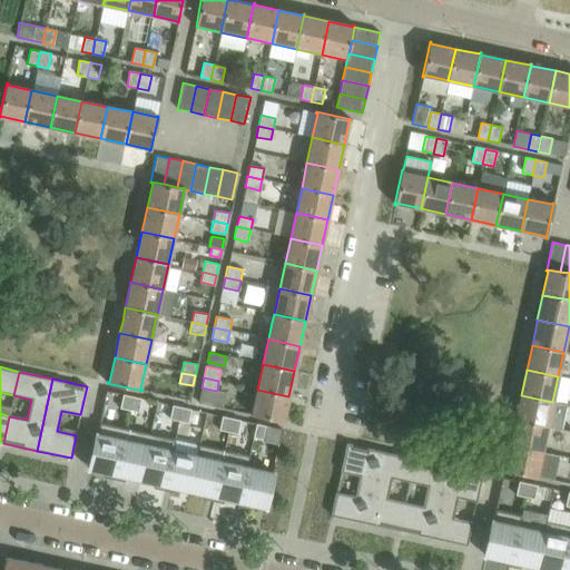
[(202,387),(198,402),(223,408),(226,392),(217,390),(216,391),(202,387)]
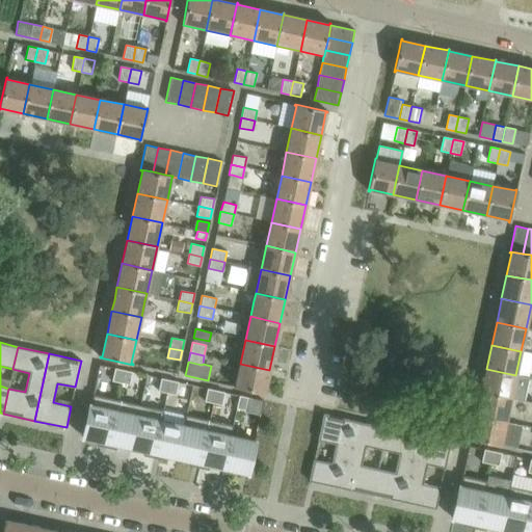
[(269,370),(240,364),(235,386),(234,386),(233,387),(266,394),(266,393),(265,392),(269,370)]
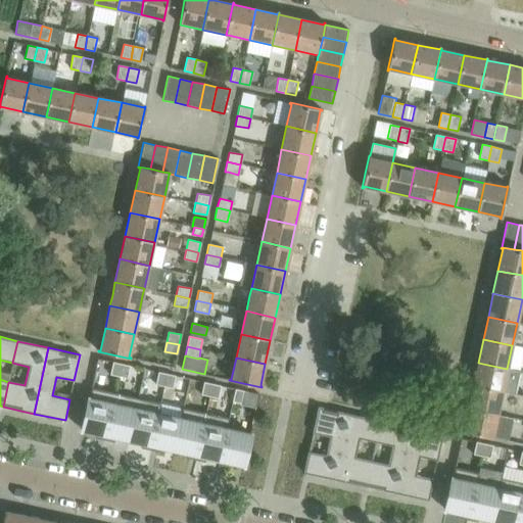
[(110,374),(119,376),(122,364),(112,362),(110,374)]
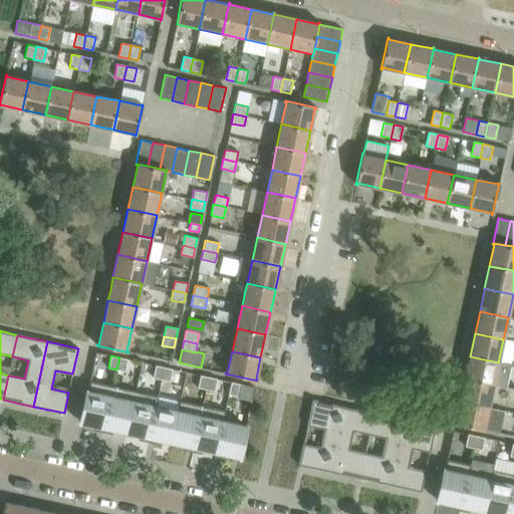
[(470,356),(465,378),(493,384),(505,388),(510,364),(498,362),(470,356)]
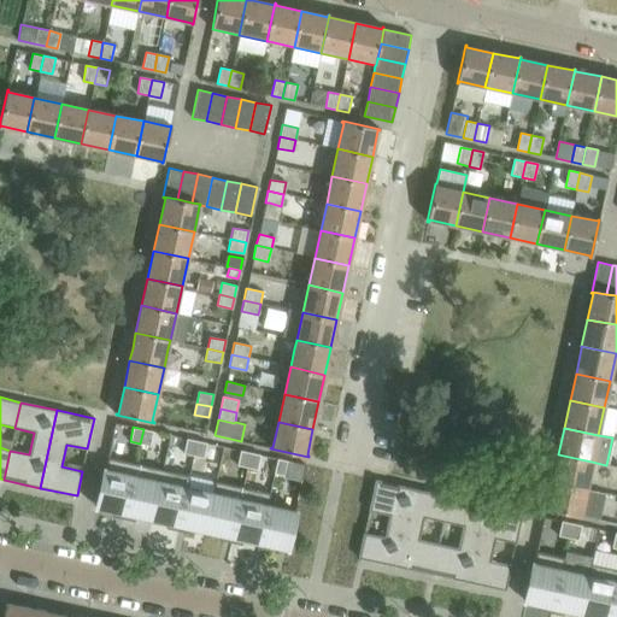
[(153,432),(144,429),(140,444),(150,446),(153,432)]
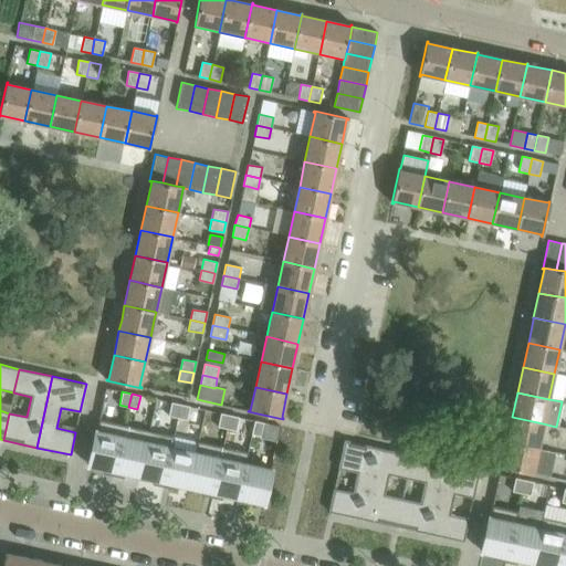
[(168,416),(177,418),(180,405),(171,402),(168,416)]
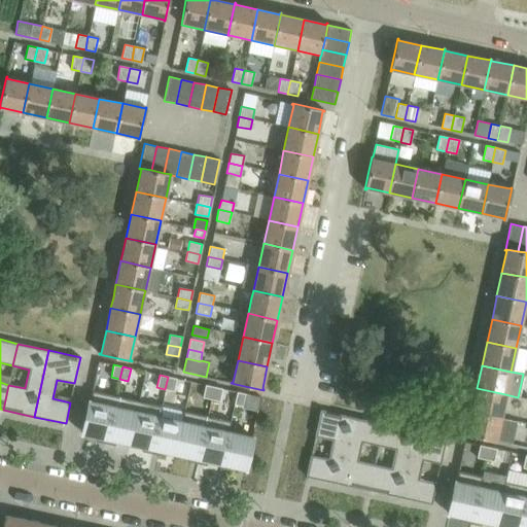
[(168,377),(165,389),(174,391),(177,378),(168,377)]
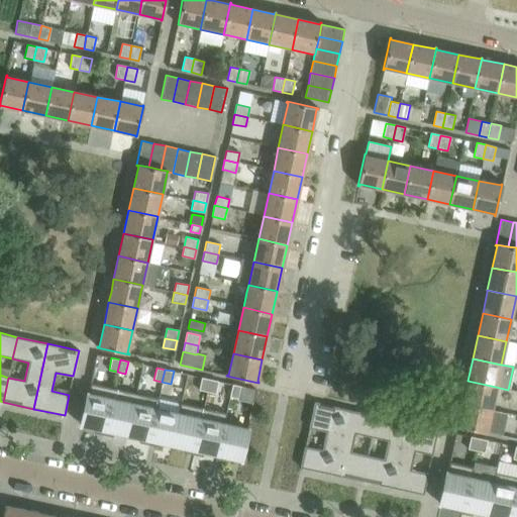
[(350,370),(349,376),(349,377),(346,387),(367,391),(374,393),(378,376),(350,370)]
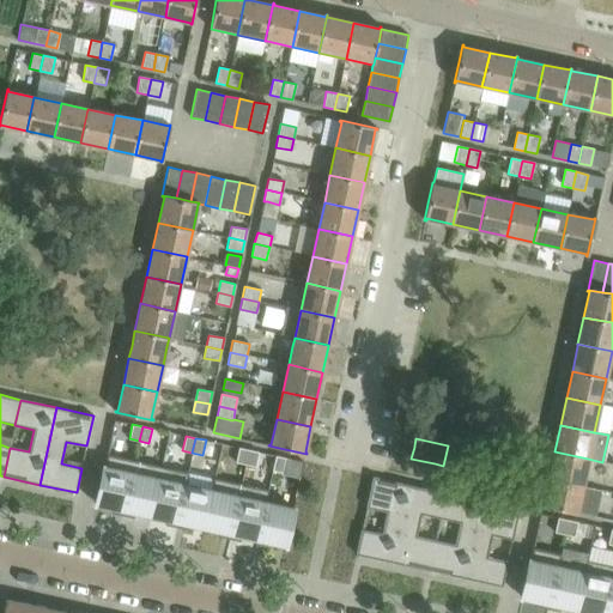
[(249,449),(238,447),(236,462),(246,465),(249,449)]
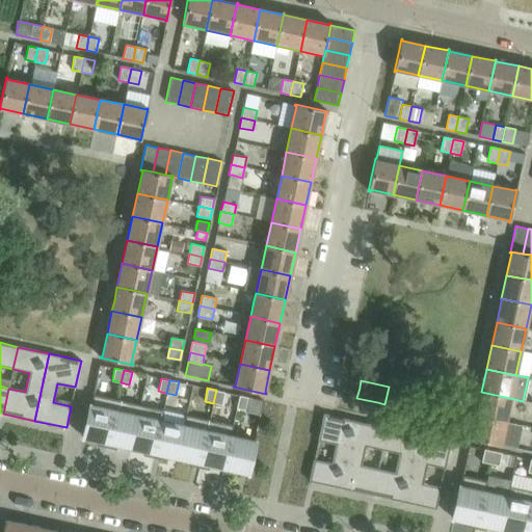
[(216,390),(213,403),(221,404),(224,392),(216,390)]
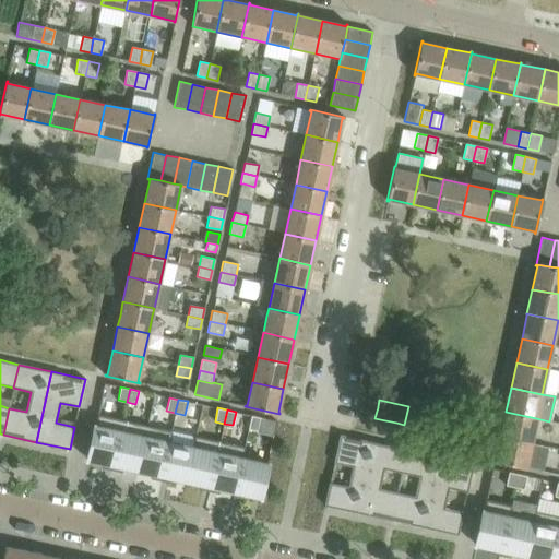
[(536,418),(506,412),(500,437),(531,443),(536,418)]
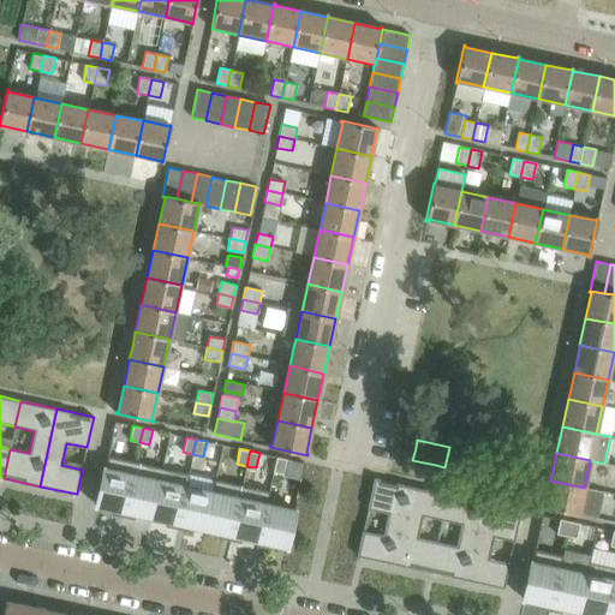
[(112,514),(123,517),(135,461),(107,455),(96,506),(113,509),(112,514)]
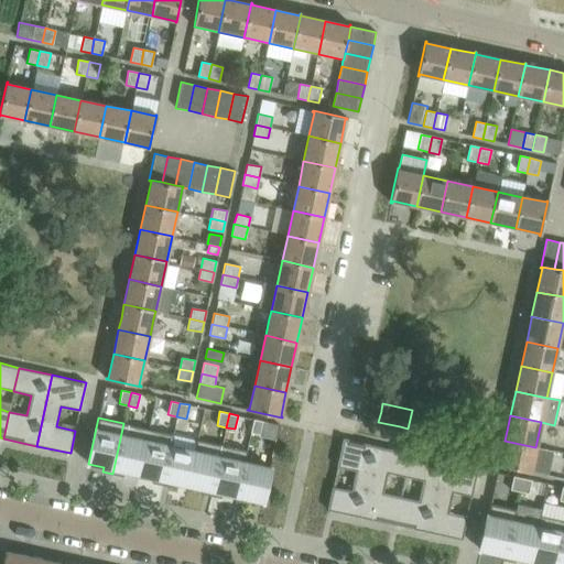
[(262,421),(253,419),(250,433),(260,434),(262,421)]
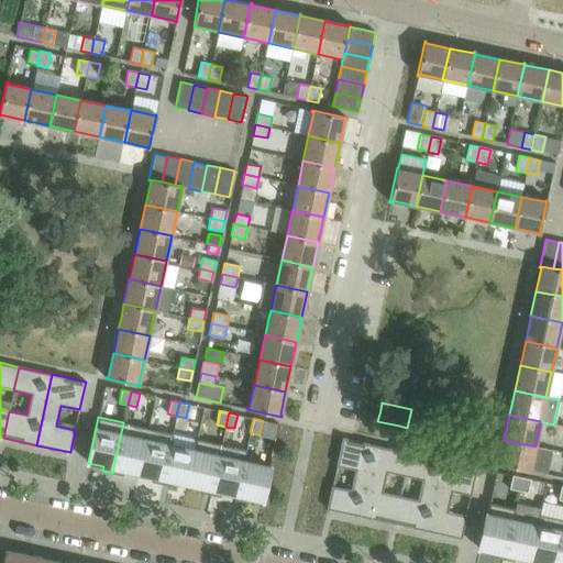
[(123,471),(138,474),(148,428),(123,422),(112,473),(122,475),(123,471)]
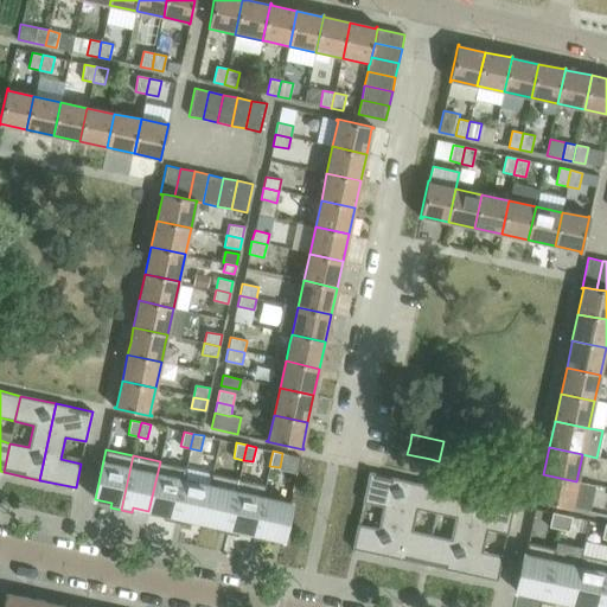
[(174,522),(184,479),(186,467),(160,461),(148,511),(164,515),(164,519),(174,522)]
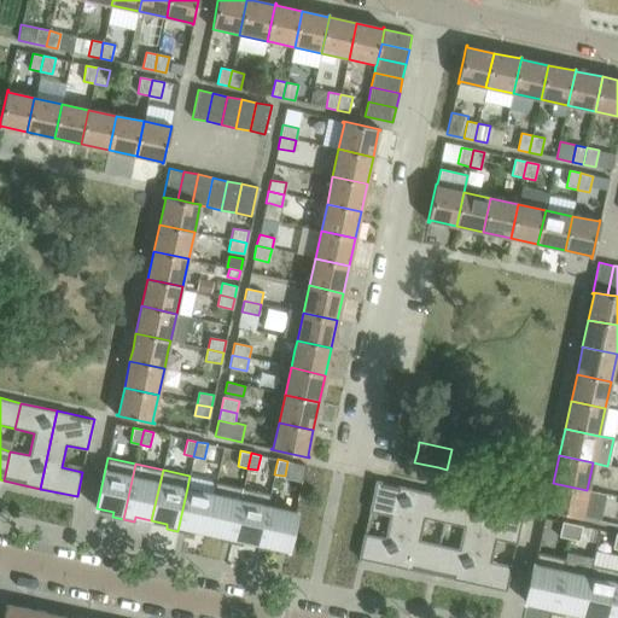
[(385,538),(365,534),(359,559),(396,567),(413,489),(375,481),(375,482),(369,512),(390,516),(385,538)]
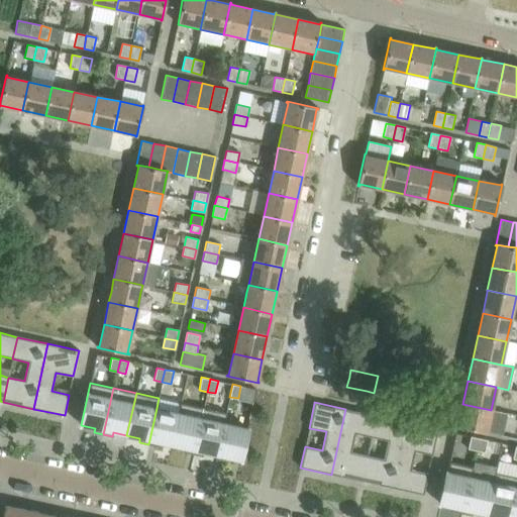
[(193,454),(203,408),(181,403),(179,413),(172,445),(185,448),(184,452),(193,454)]
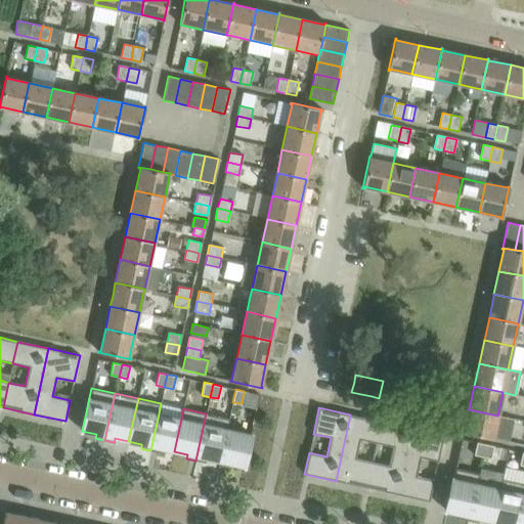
[(463,431),(463,432),(494,439),(494,437),(493,437),(497,416),(469,409),(464,431),(463,431)]
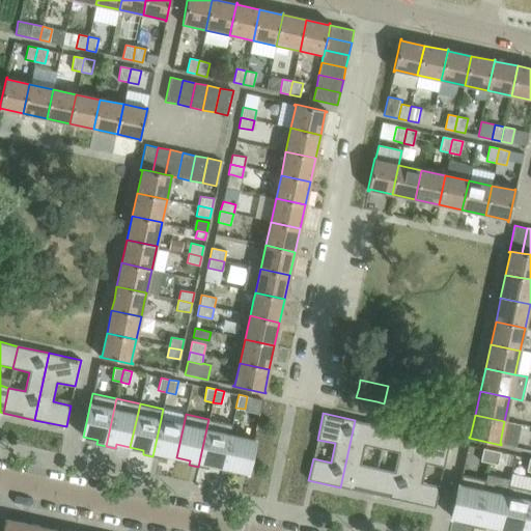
[(163,454),(176,457),(184,424),(161,419),(152,456),(162,458),(163,454)]
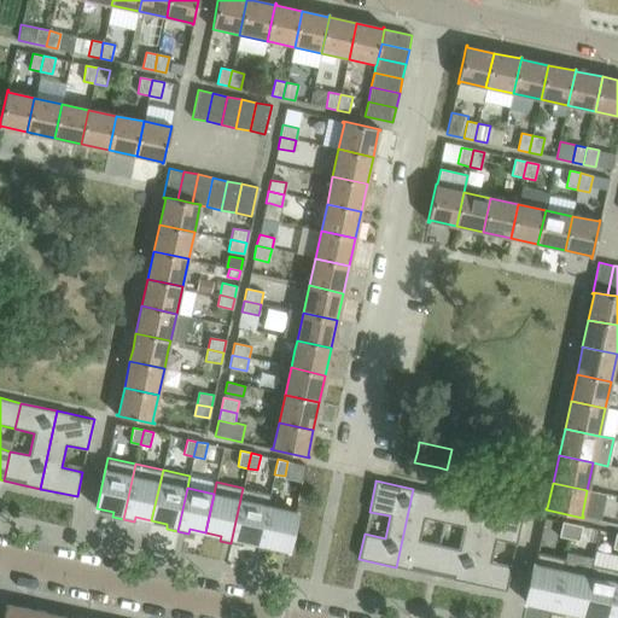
[(243,541),(258,544),(267,505),(269,494),(243,488),(231,543),(242,546),(243,541)]
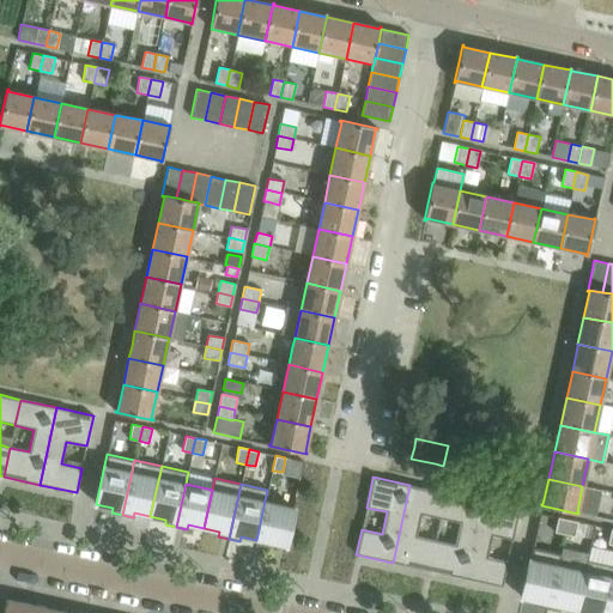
[(410,485),(393,563),(429,570),(435,541),(416,536),(420,515),(439,519),(445,493),(410,485)]
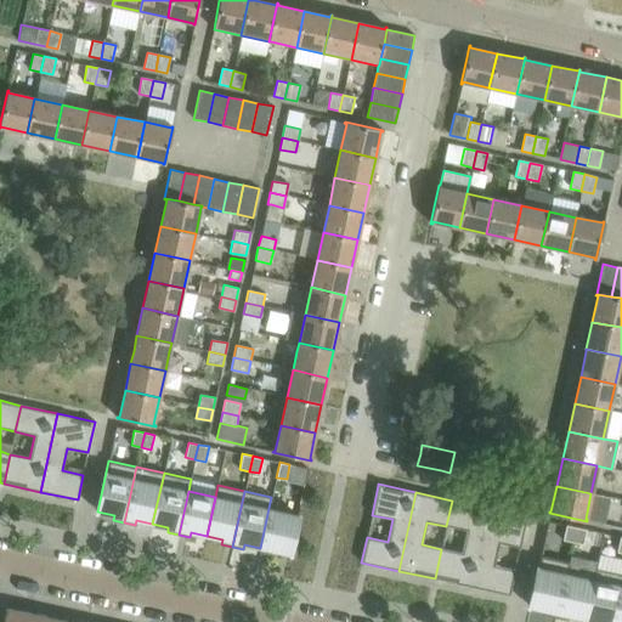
[(441,549),(435,578),(473,587),(490,508),(452,501),(446,526),(467,531),(462,553),(441,549)]
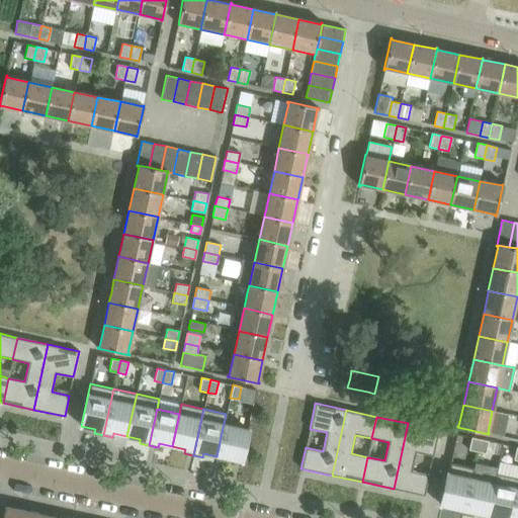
[(224,423),(217,456),(216,460),(226,462),(227,458),(241,461),(248,428),(224,423)]
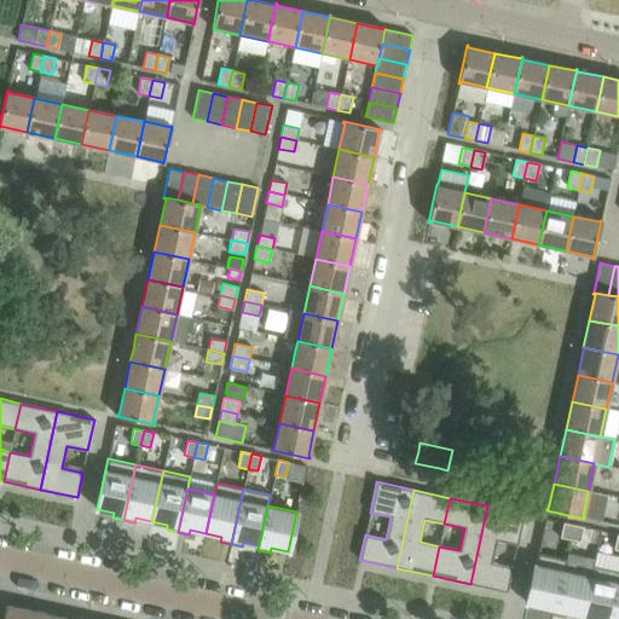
[(487,505),(470,584),(507,593),(513,567),(491,562),(496,541),(518,544),(524,514),(487,505)]
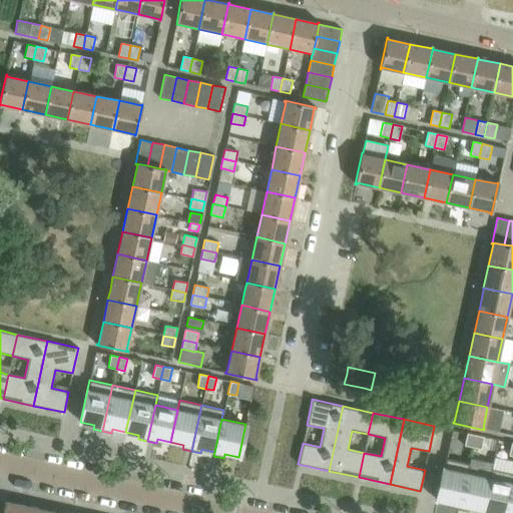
[(472,447),(475,435),(467,433),(464,445),(472,447)]
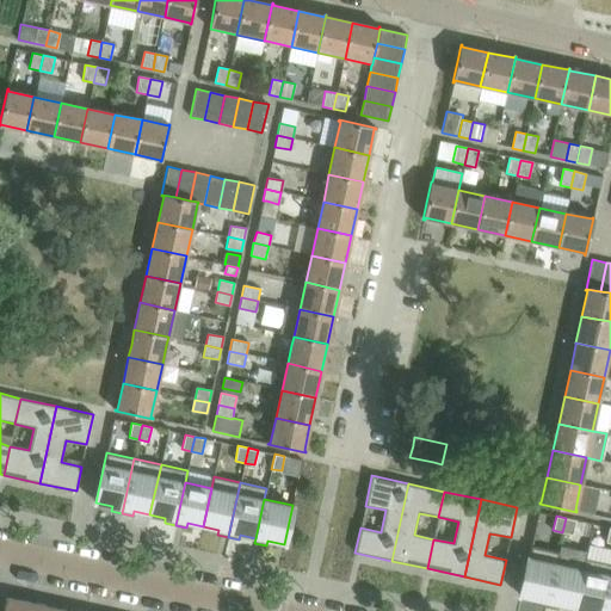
[(566,518),(562,532),(573,535),(575,520),(566,518)]
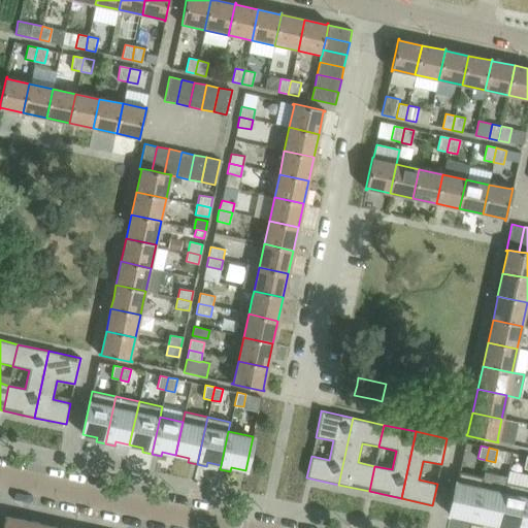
[(449,515),(450,516),(463,518),(462,522),(472,524),(483,477),(459,471),(449,515)]
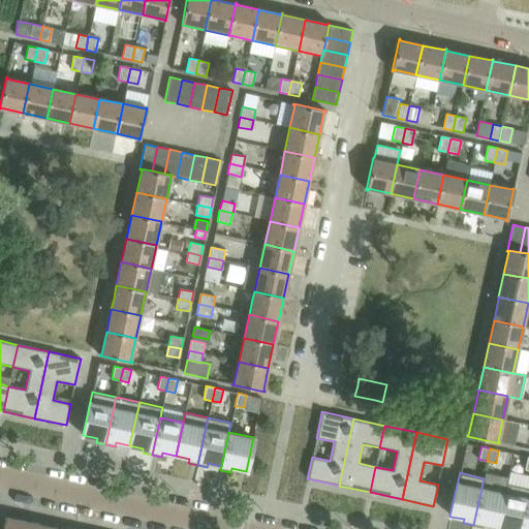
[(484,478),(473,525),(483,527),(484,524),(497,526),(506,483),(484,478)]
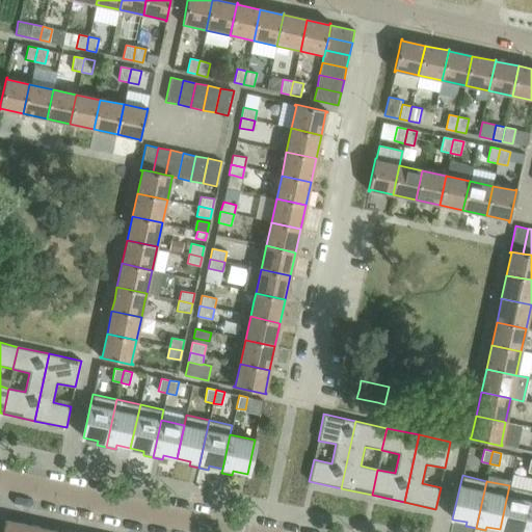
[(523,531),(530,501),(531,491),(531,490),(509,485),(500,529),(511,531),(523,531)]
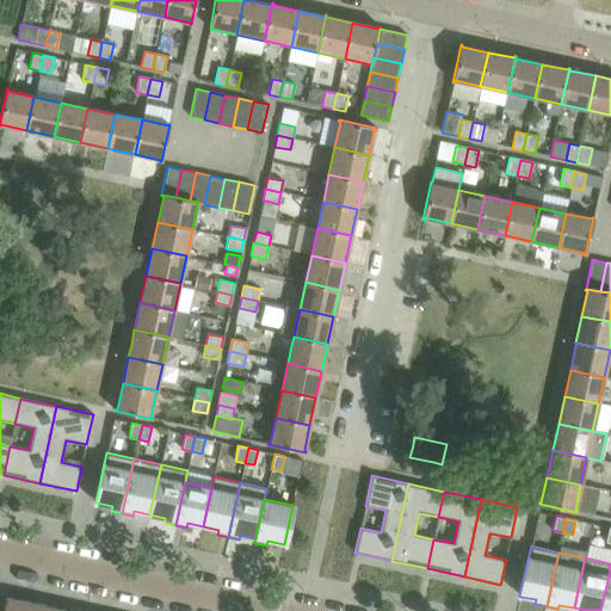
[(610,610),(610,575),(609,575),(600,610),(610,610)]
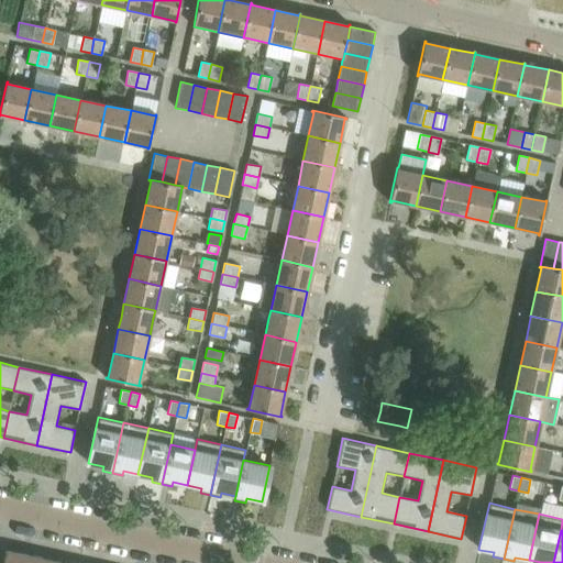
[(28,562),(30,555),(6,550),(2,562),(28,562)]
